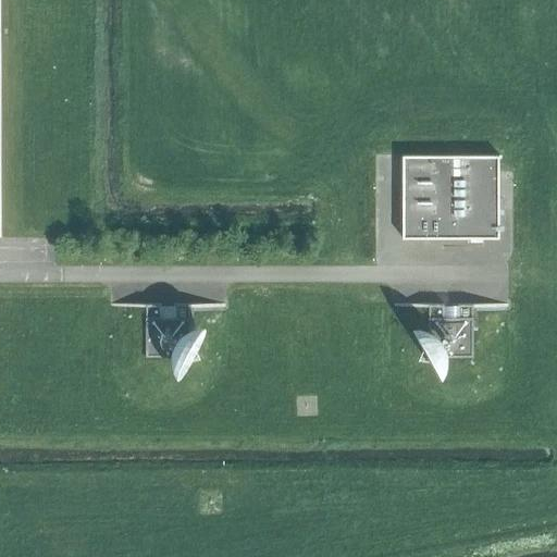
[(401,157),(401,239),(498,239),(498,157),(401,157)]
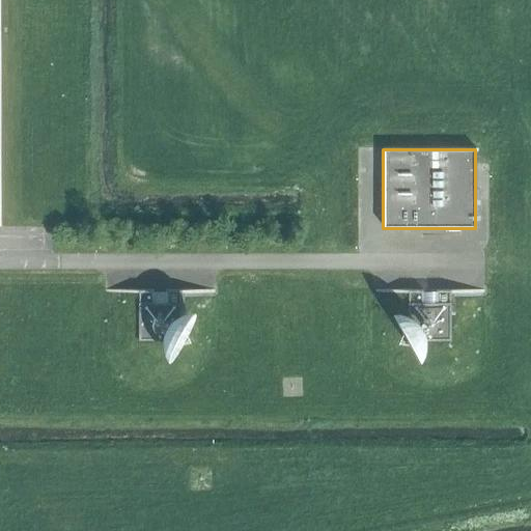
[(138,342),(180,342),(180,304),(138,304),(138,342)]
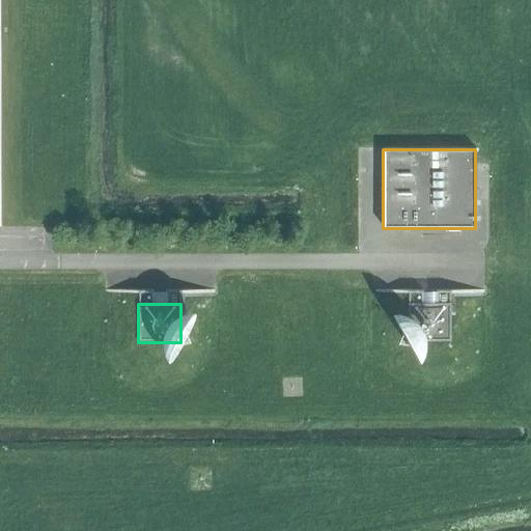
[(408,342),(451,342),(451,304),(408,304),(408,342)]
